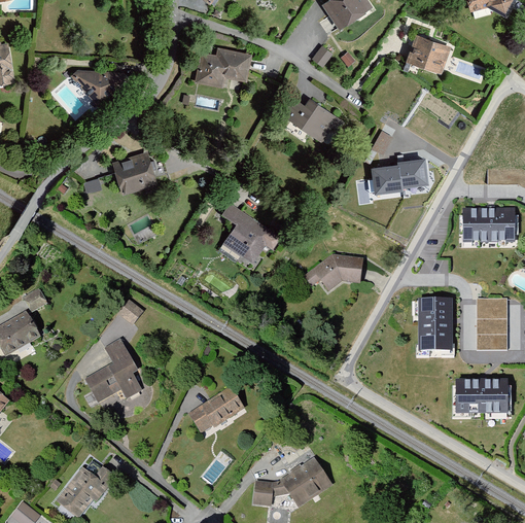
[(325,0),(322,2),(339,28),(374,6),(370,0),(325,0)]
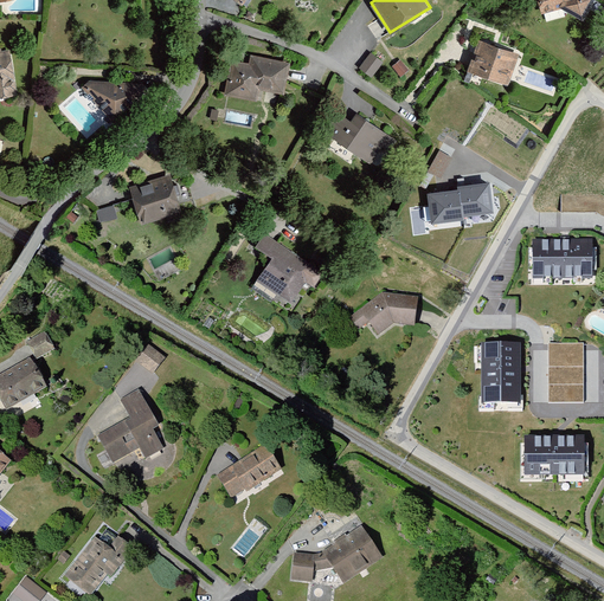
[(539,0),(543,11),(561,6),(580,17),(590,0),(539,0)]
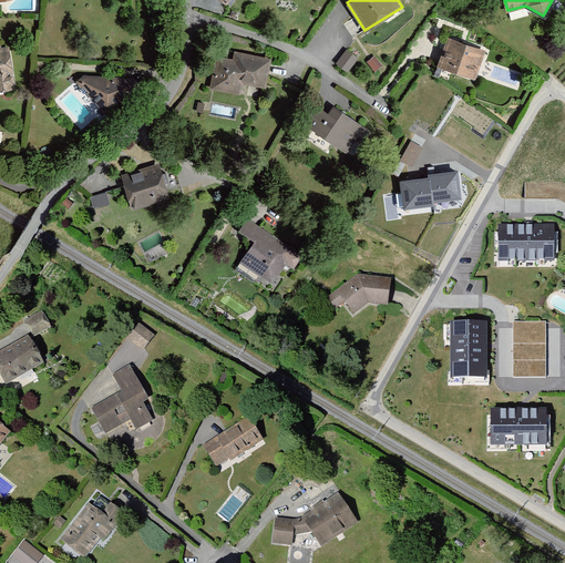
[(485,48),(448,36),(437,69),(474,81),(485,48)]
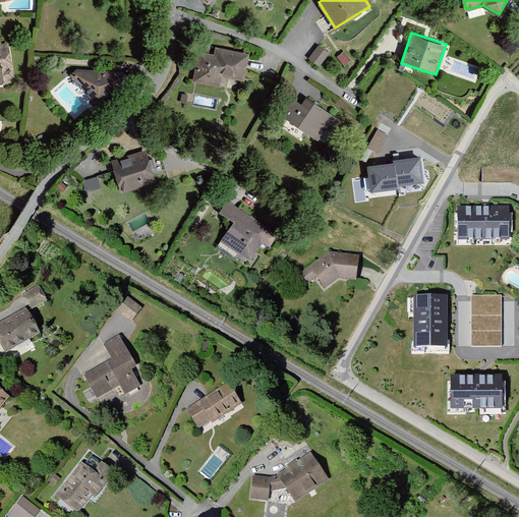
[(0,80),(14,78),(8,42),(1,43),(1,40),(0,40),(0,80)]
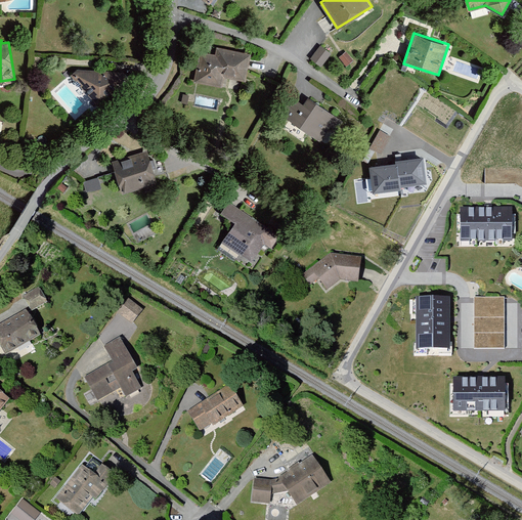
[(311,56),(322,67),(334,53),(322,43),(311,56)]
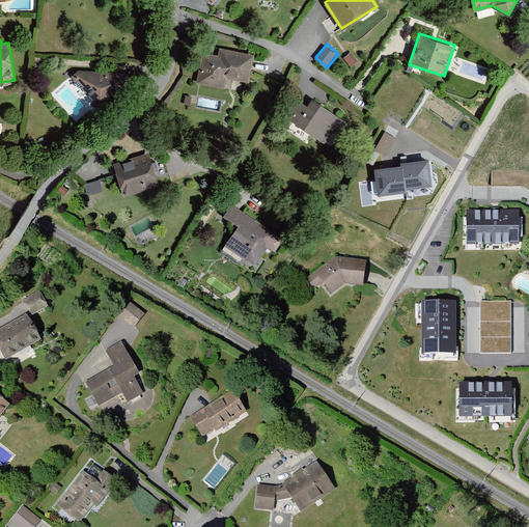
[(226,78),(249,81),(254,52),(219,46),(218,53),(203,51),(198,81),(225,86),(226,78)]
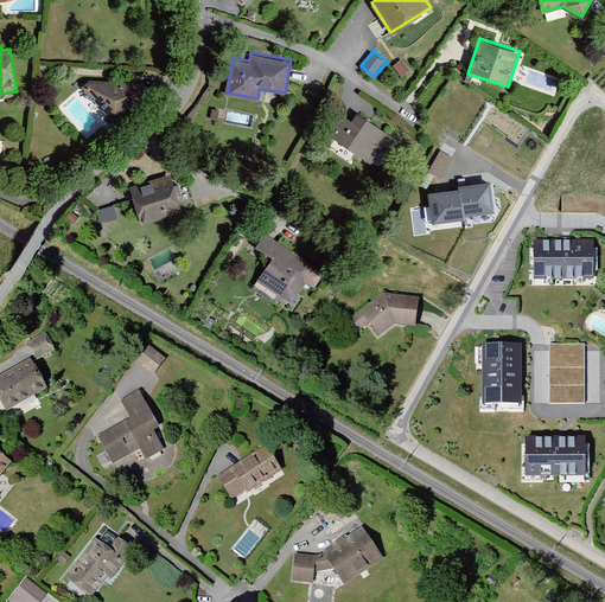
[(403,56),(395,63),(403,74),(412,66),(403,56)]
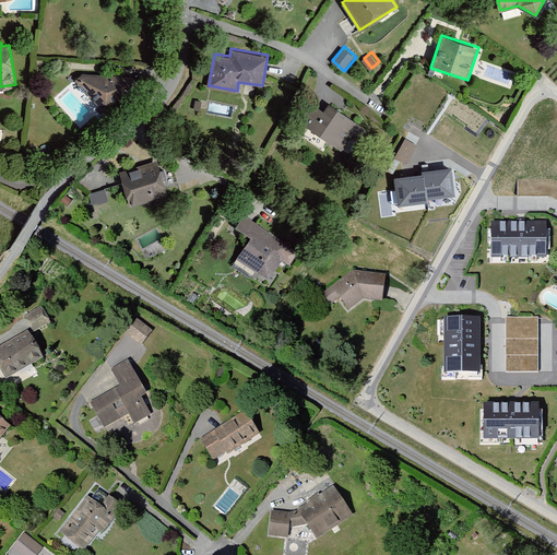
[(127,74),(82,72),(75,78),(104,110),(134,84),(127,74)]
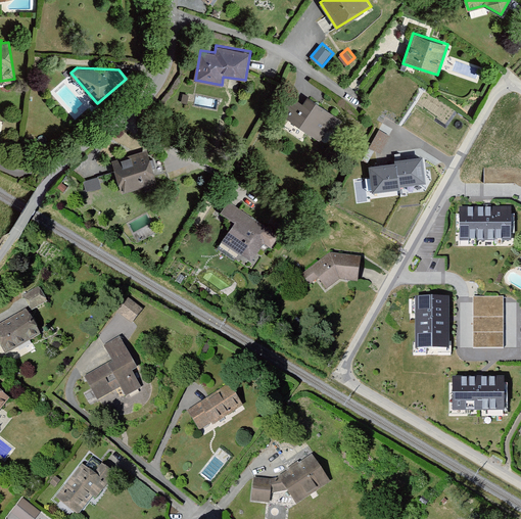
[(279,114),(322,144),(340,119),(308,95),(302,101),(293,94),(279,114)]
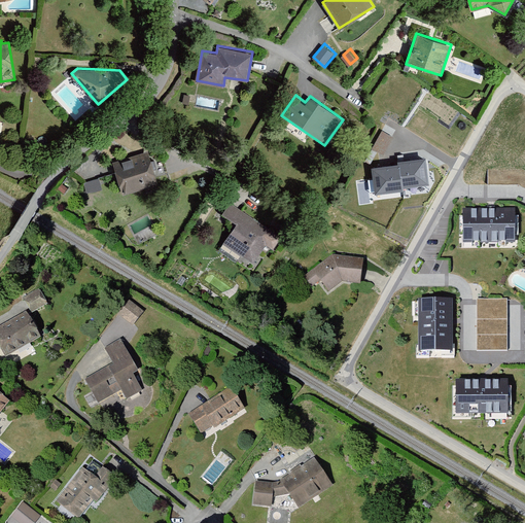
[(383,127),(375,145),(387,150),(395,132),(383,127)]
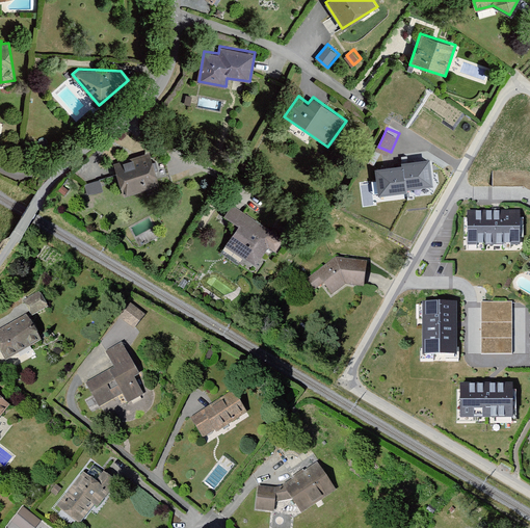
[(147,151),(112,163),(123,192),(157,180),(147,151)]
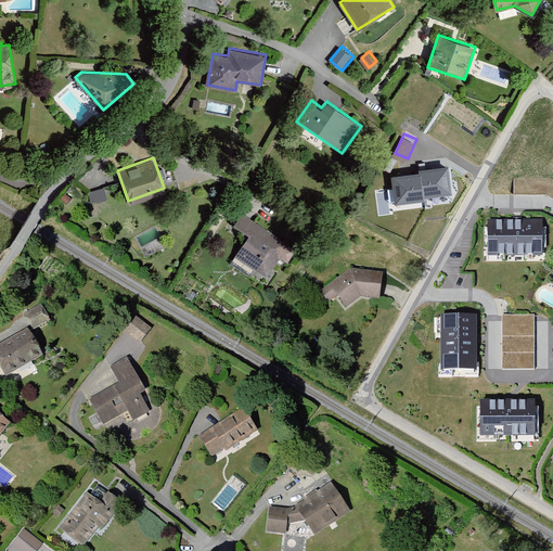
[(393,170),(397,201),(454,194),(451,164),(393,170)]
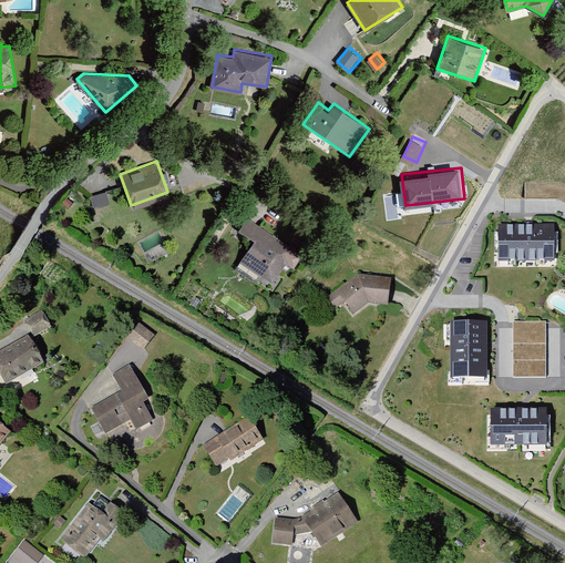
[(111,203),(106,191),(91,197),(95,208),(111,203)]
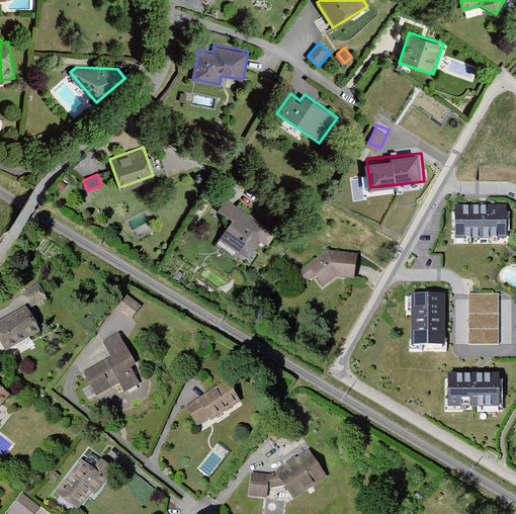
[(515,194),(459,196),(459,237),(515,235),(515,194)]
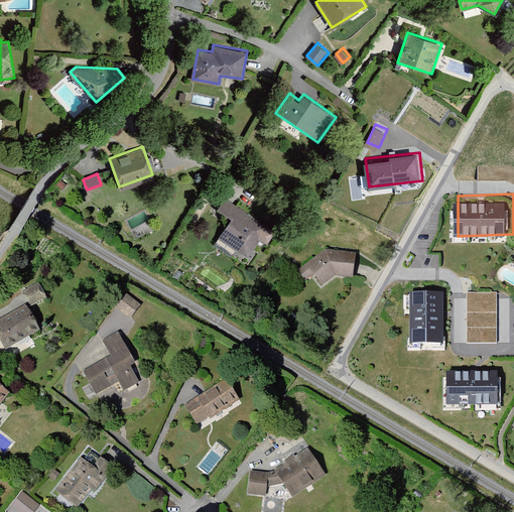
[(227,199),(222,207),(235,216),(217,242),(246,261),(259,239),(267,244),(275,231),(227,199)]
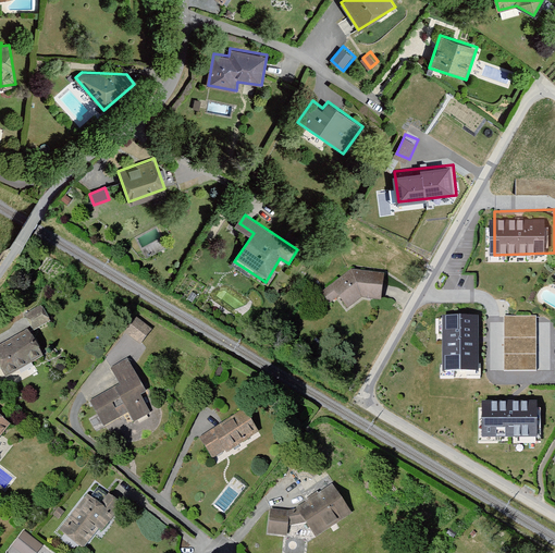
[(354,266),(320,289),(330,303),(341,295),(348,307),(364,296),(380,298),(384,270),(354,266)]
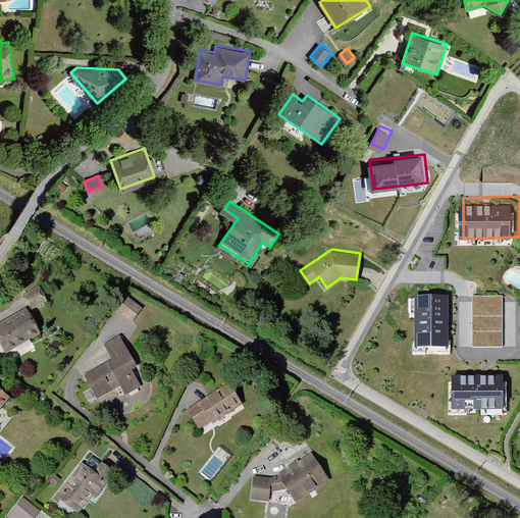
[(37,286),(22,294),(30,307),(44,300),(37,286)]
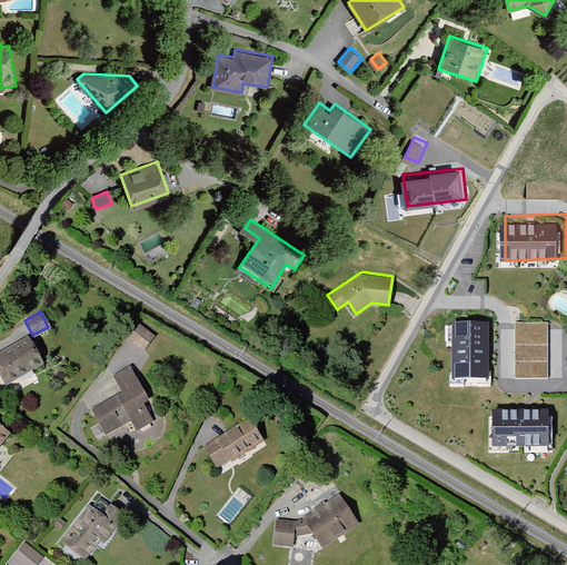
[(491,316),(455,315),(455,377),(490,378),(491,316)]
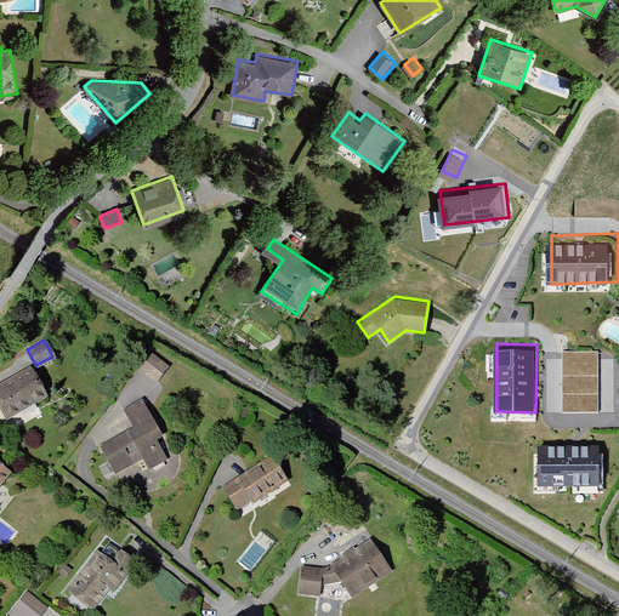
[(601,347),(566,348),(567,409),(601,408),(601,347)]
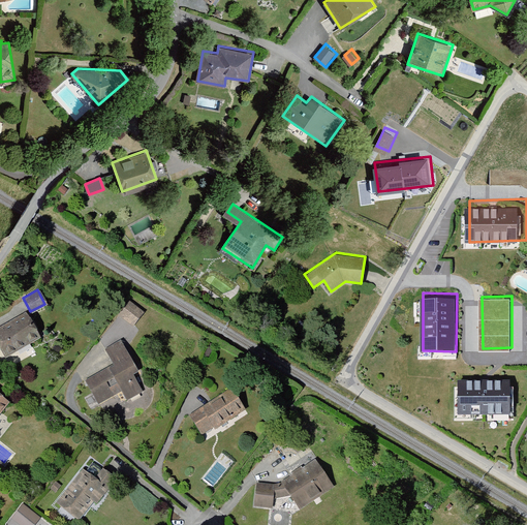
[(122,310),(135,322),(147,308),(133,297),(122,310)]
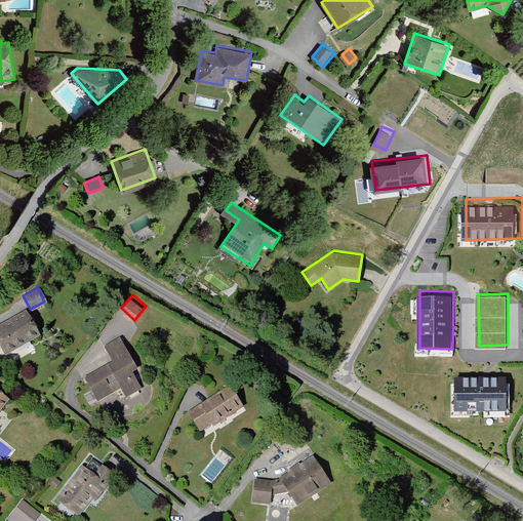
[(26,309),(0,323),(0,344),(4,352),(39,332),(26,309)]
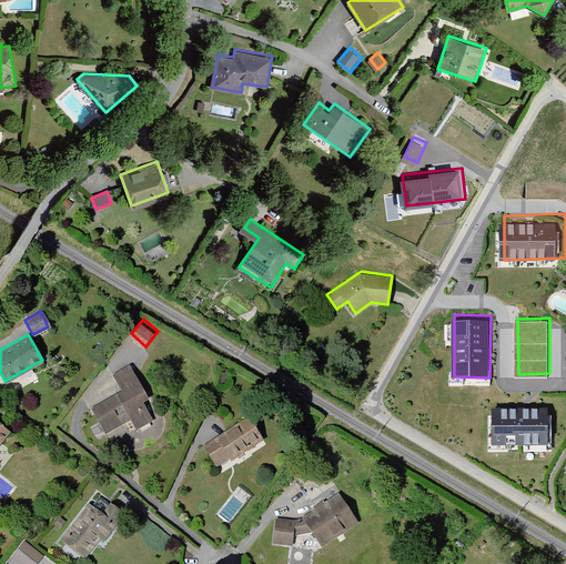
[(91,406),(104,431),(130,418),(135,429),(153,419),(143,402),(149,399),(130,363),(113,373),(122,390),(91,406)]
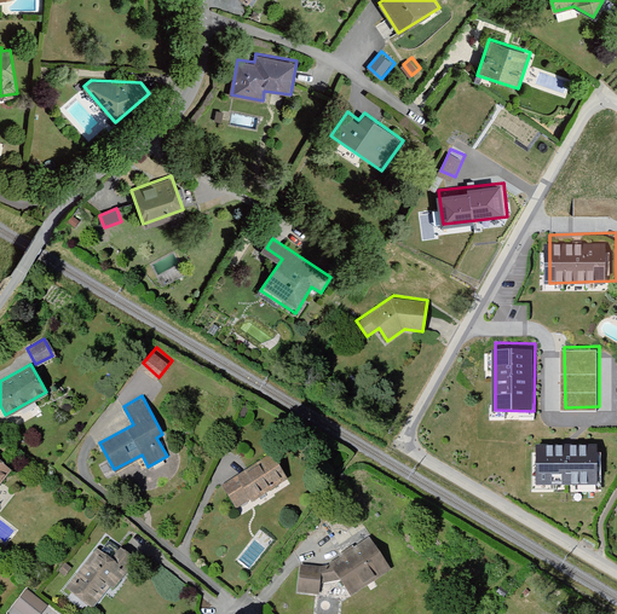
[(600,446),(540,445),(540,485),(600,486),(600,446)]
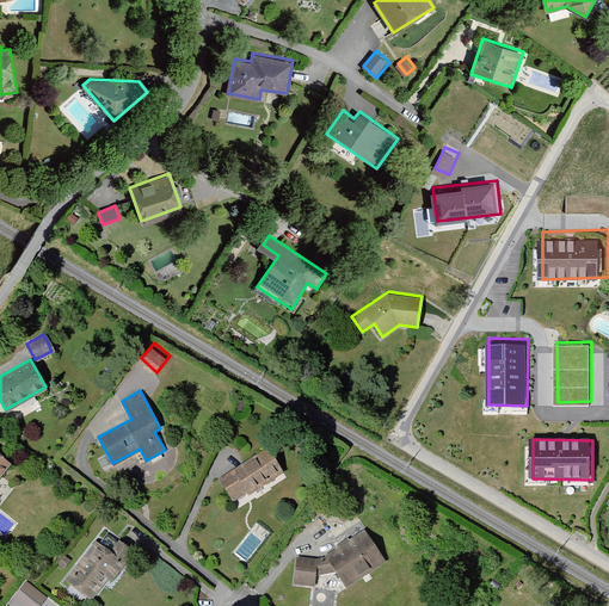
[(269,447),(219,477),(234,501),(283,471),(269,447)]
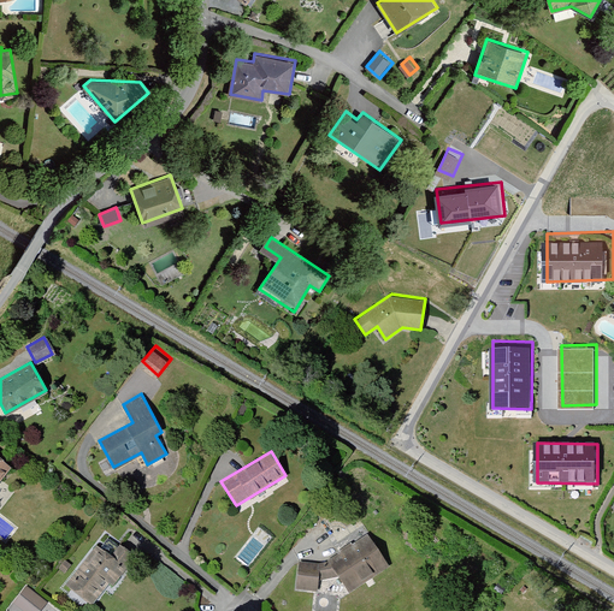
[(0,481),(11,467),(0,458),(0,481)]
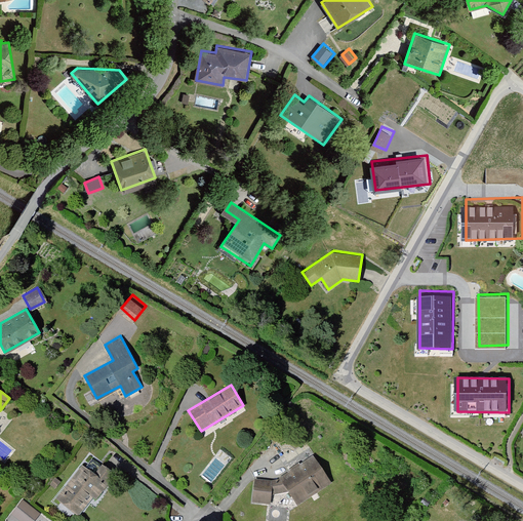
[(294,505),(331,481),(313,453),(275,479),(256,476),(253,499),(270,502),(271,493),(285,490),(294,505)]
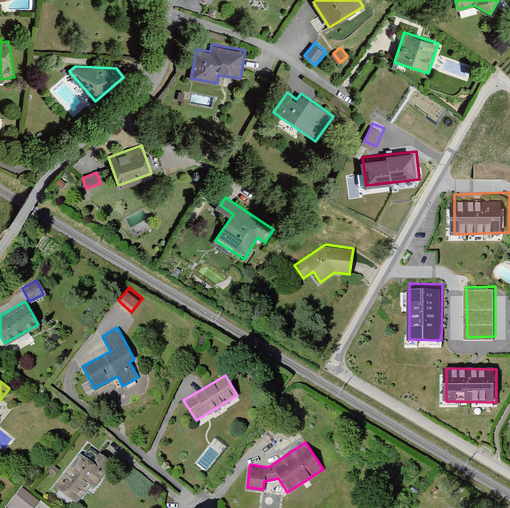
[(79,452),(55,485),(79,503),(103,470),(79,452)]
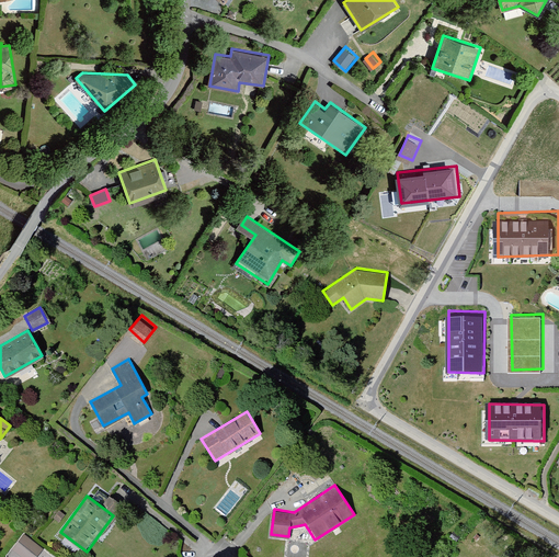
[(29,556),(35,556),(46,545),(26,530),(14,545),(29,556)]
